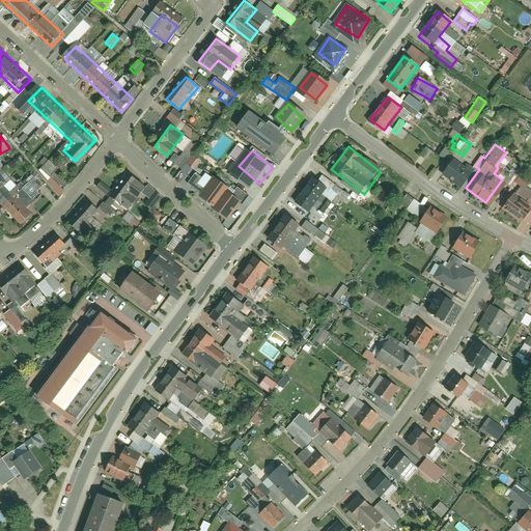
[(469,167),(449,154),(437,172),(456,186),(469,167)]
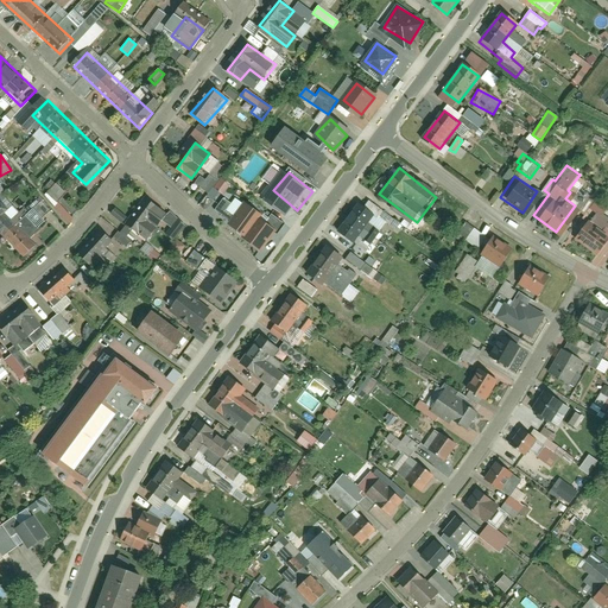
[(56,183),(43,196),(69,223),(74,219),(57,202),(65,194),(56,183)]
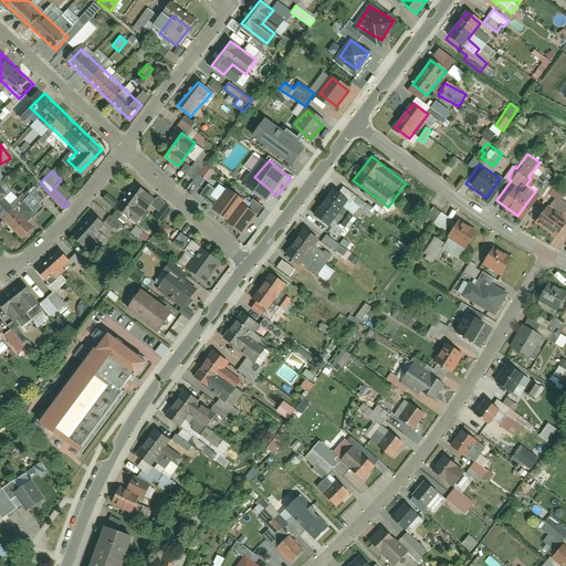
[(58,184),(54,187),(64,199),(69,196),(58,184)]
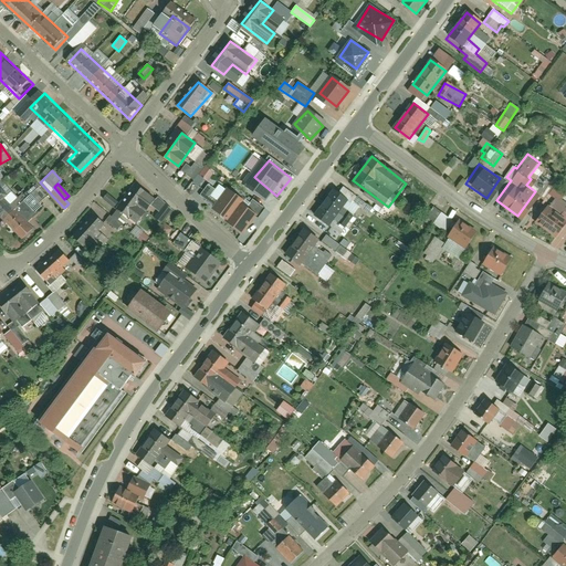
[(136,224),(154,202),(130,184),(113,206),(136,224)]
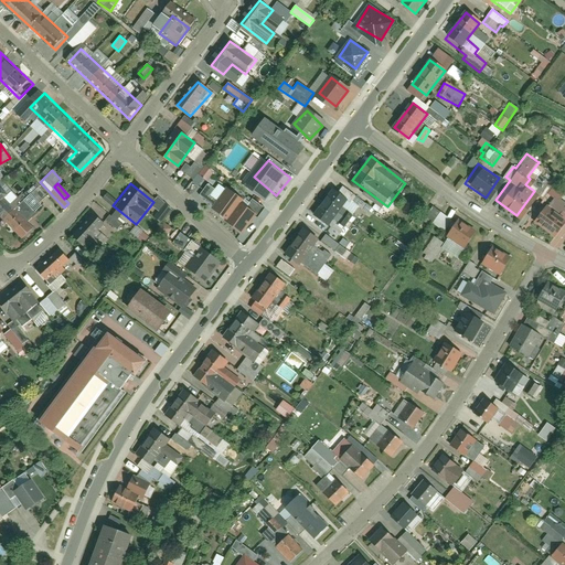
[(226,188),(221,194),(208,183),(196,196),(225,219),(241,199),(226,188)]
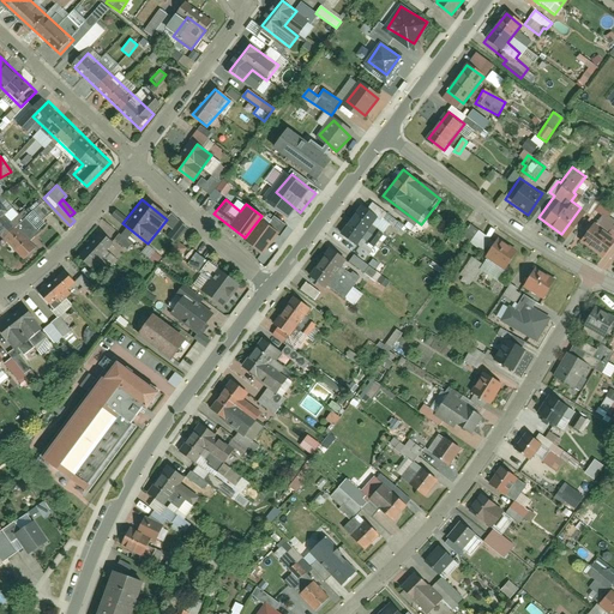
[(360,246),(381,218),(365,206),(344,233),(360,246)]
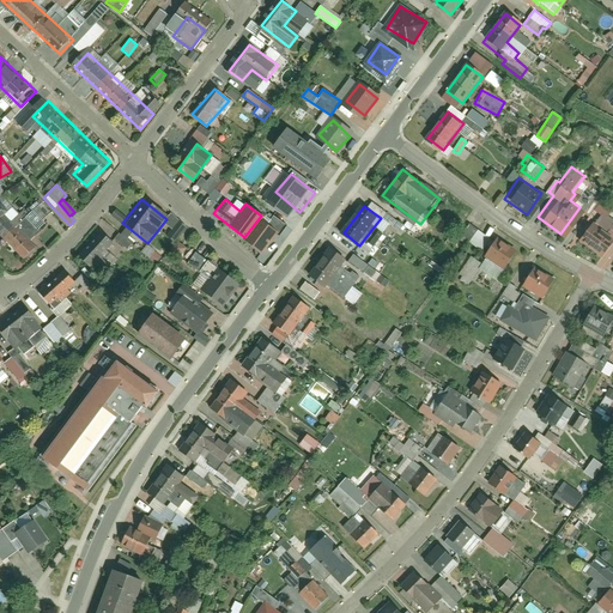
[(34,244),(0,212),(0,235),(22,256),(34,244)]
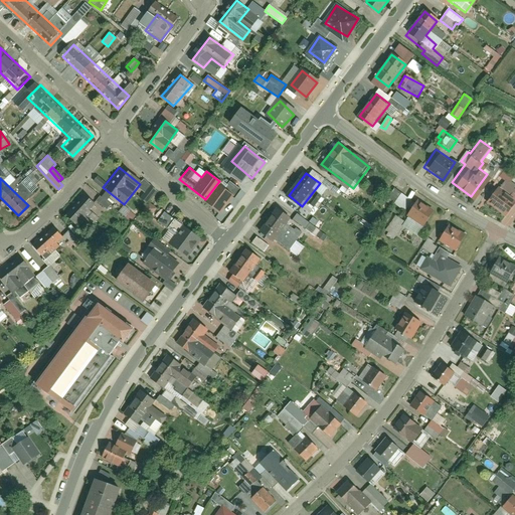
[(482,198),(500,212),(512,197),(494,183),(482,198)]
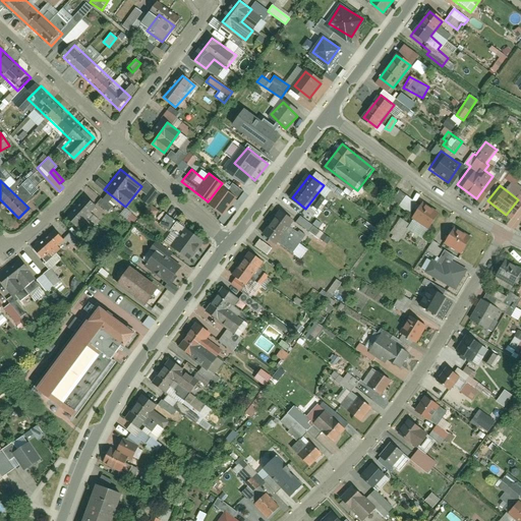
[(409,215),(417,206),(400,190),(392,199),(409,215)]
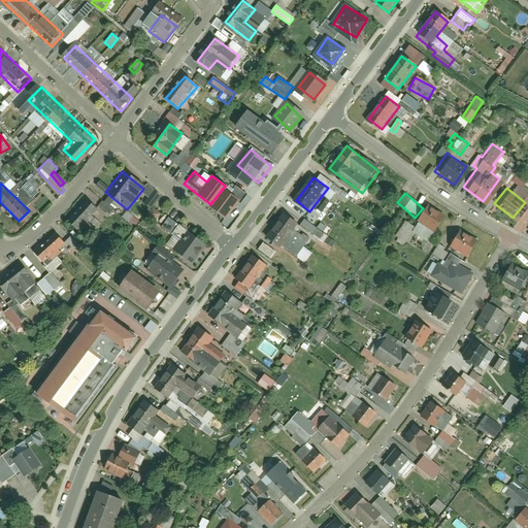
[(240,208),(229,198),(215,213),(226,224),(240,208)]
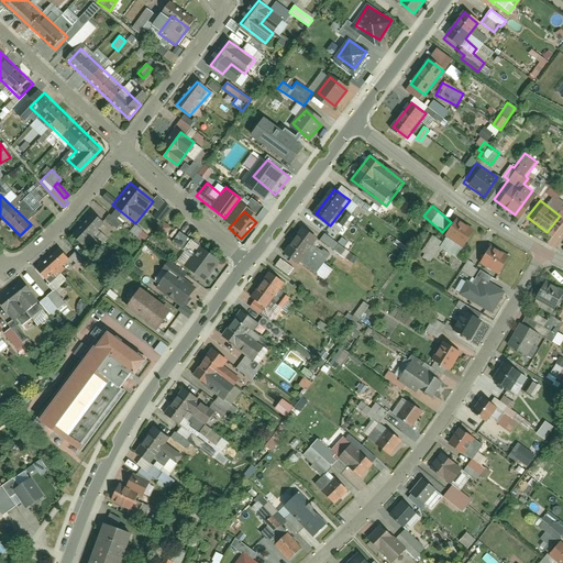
[(107,227),(94,213),(73,235),(87,249),(107,227)]
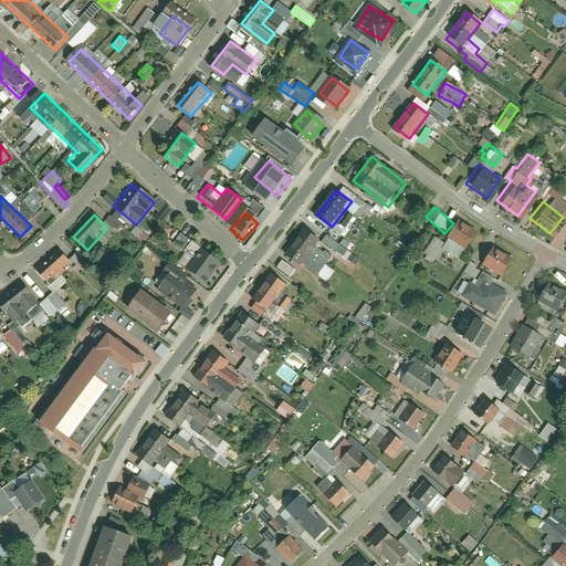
[(478,234),(460,222),(449,238),(468,250),(478,234)]
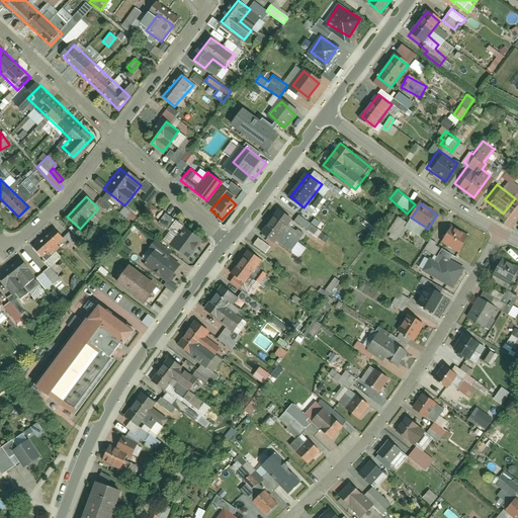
[(149,204),(143,212),(151,219),(157,210),(149,204)]
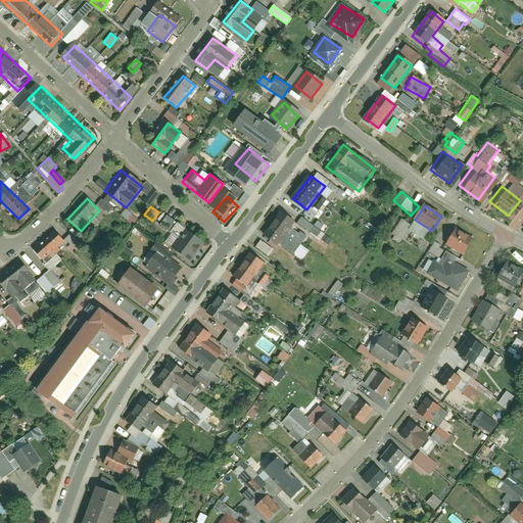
[(295,218),(287,210),(266,235),(293,259),(313,238),(293,221),(295,218)]
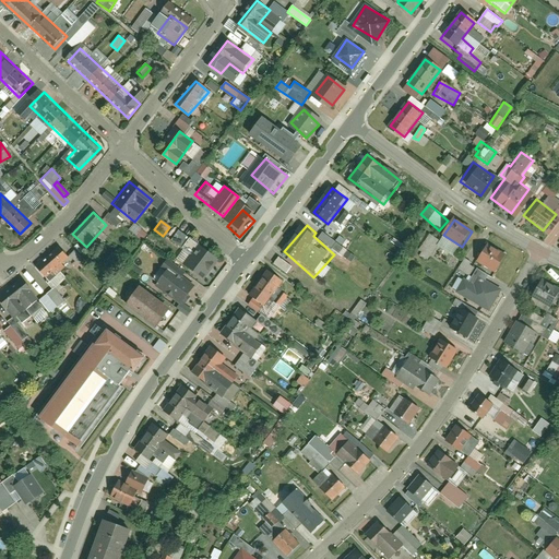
[(341,258),(346,251),(323,230),(318,237),(341,258)]
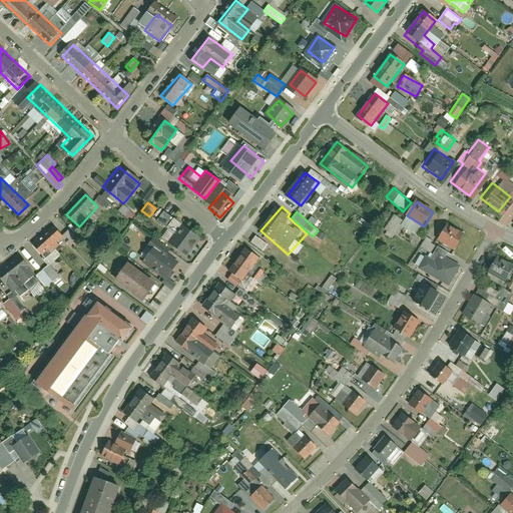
[(401,225),(399,224),(402,219),(395,215),(383,233),(392,239),(401,225)]
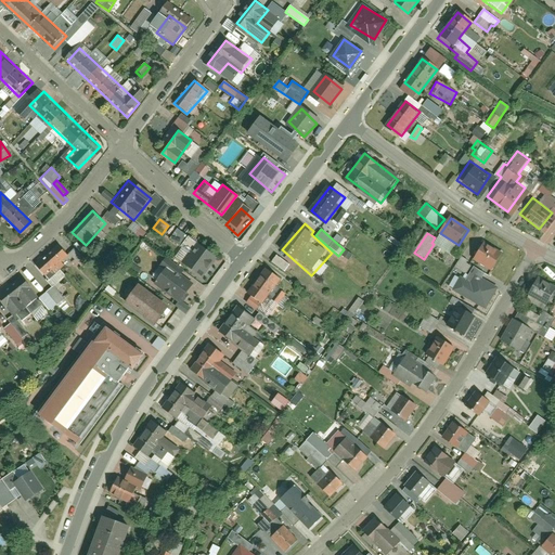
[(495,270),(504,254),(482,241),(473,257),(495,270)]
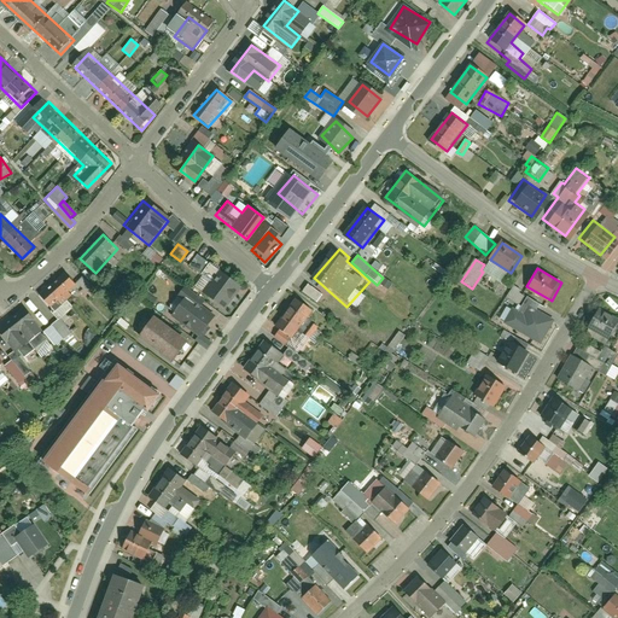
[(81,290),(65,273),(40,295),(54,312),(81,290)]
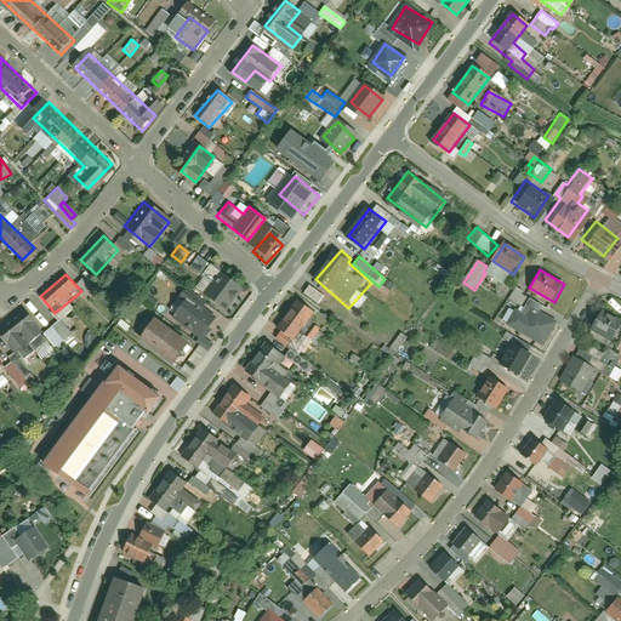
[(214,298),(224,308),(239,290),(228,280),(214,298)]
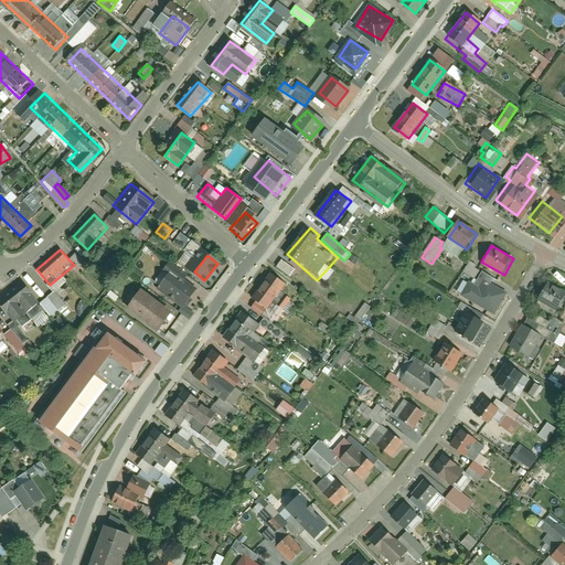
[(280,259),(276,267),(289,277),(295,269),(280,259)]
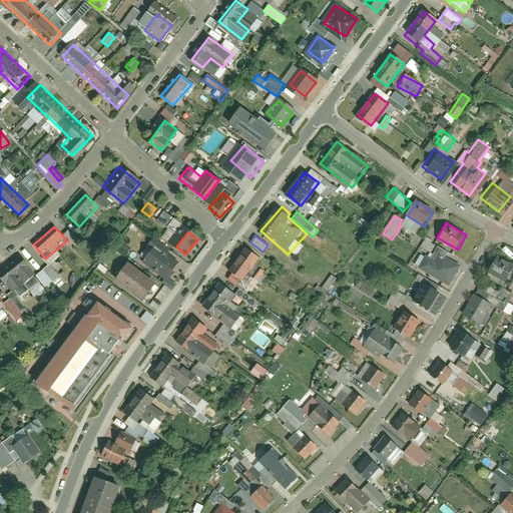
[(420,246),(430,253),(436,244),(426,238),(420,246)]
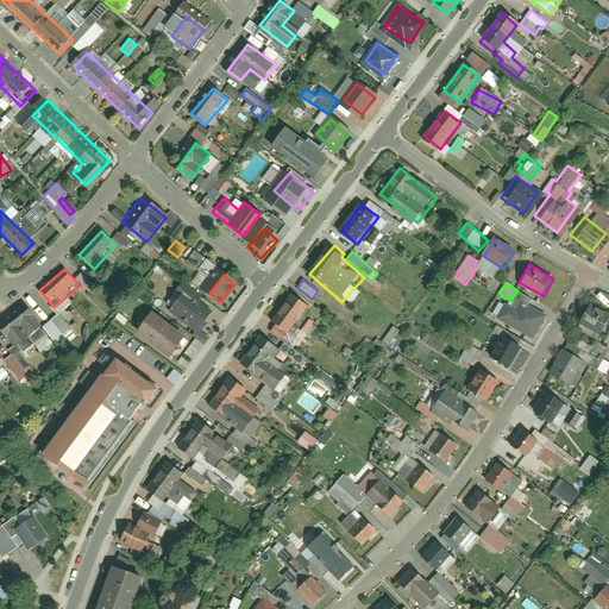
[(182,294),(171,307),(198,330),(208,316),(182,294)]
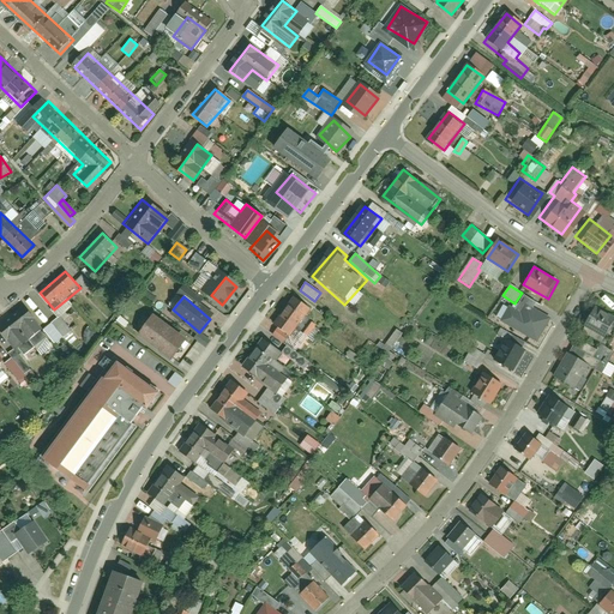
[(292,338),(312,309),(296,299),(276,326),(292,338)]
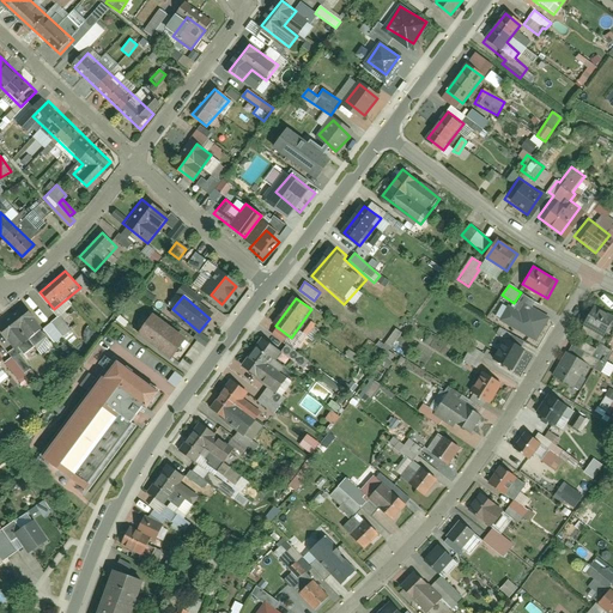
[(589,301),(577,320),(598,332),(610,313),(589,301)]
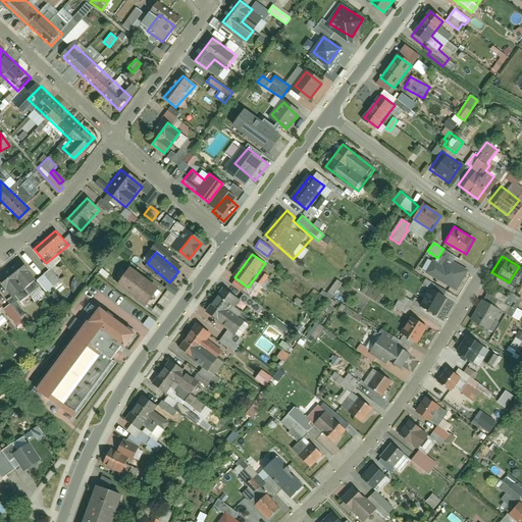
[(47,289),(23,258),(0,276),(10,291),(24,279),(38,296),(47,289)]
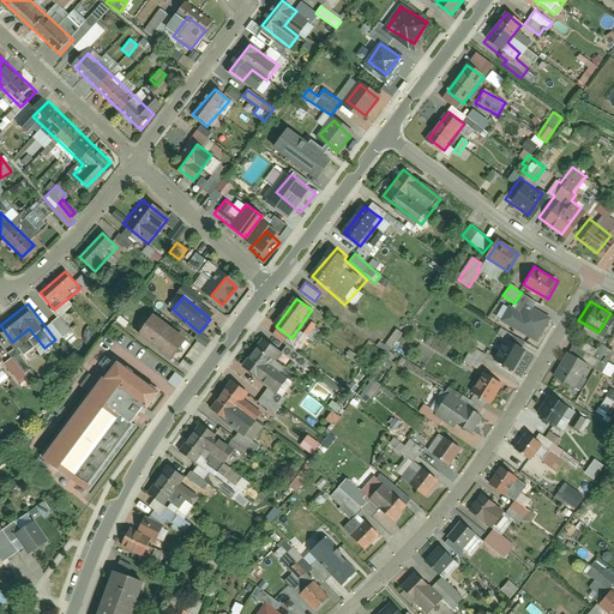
[(509,307),(501,318),(530,338),(543,319),(529,309),(523,318),(509,307)]
